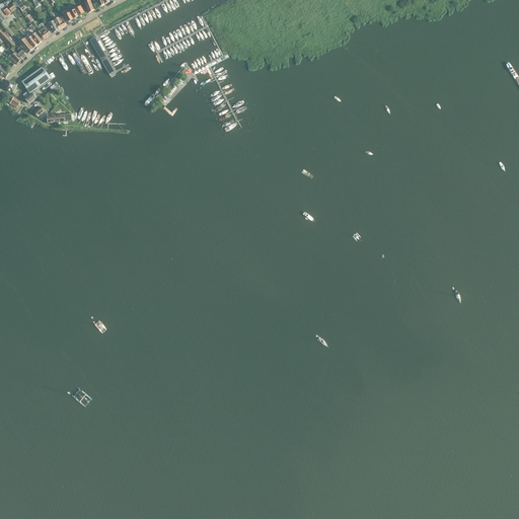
[(26,8),(22,4),(19,0),(20,0),(12,0),(14,2),(17,7),(21,12),(22,11),(23,12),(24,11),(23,10),(26,8)]
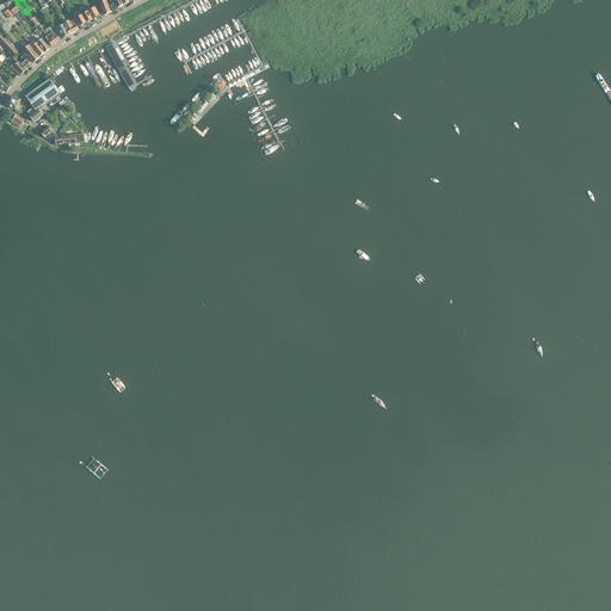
[(44,5),(41,0),(35,0),(41,11),(45,8),(44,5)]
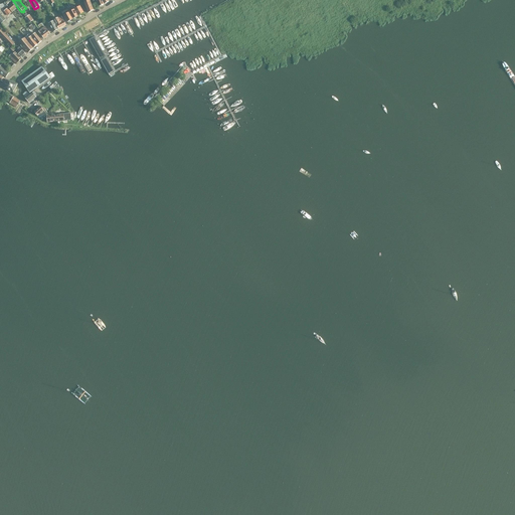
[(94,10),(90,0),(87,1),(86,0),(82,0),(84,3),(83,3),(88,13),(94,10)]
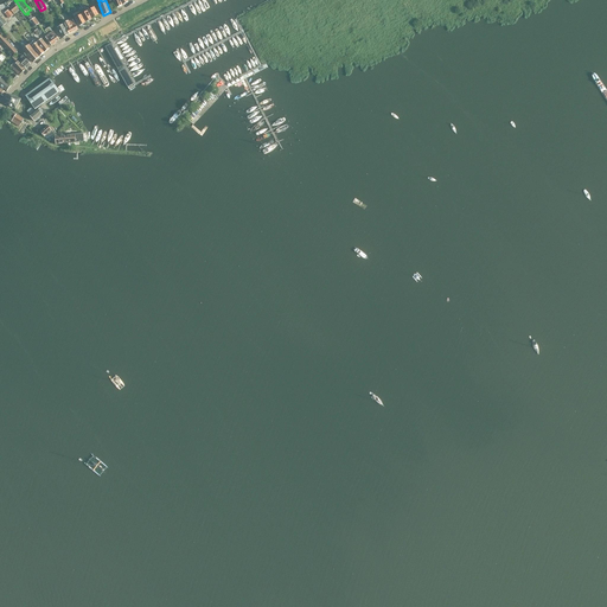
[(18,10),(20,8),(17,2),(14,4),(10,8),(14,13),(19,10),(18,10)]
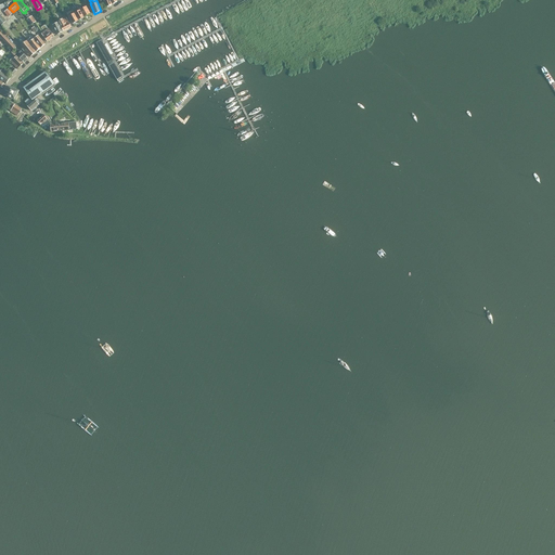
[(85,17),(80,11),(78,8),(73,11),(74,14),(78,21),(85,17)]
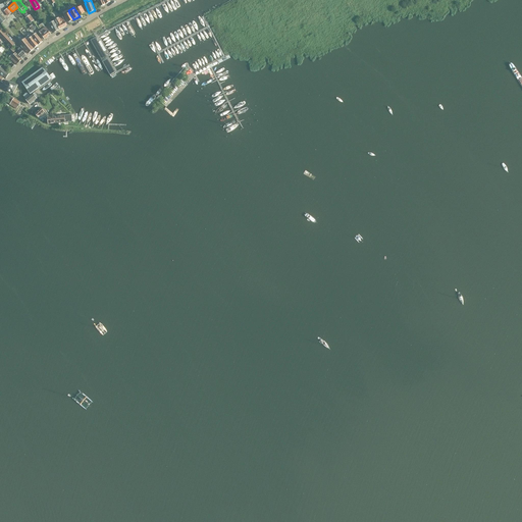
[(85,13),(81,7),(75,10),(80,16),(85,13)]
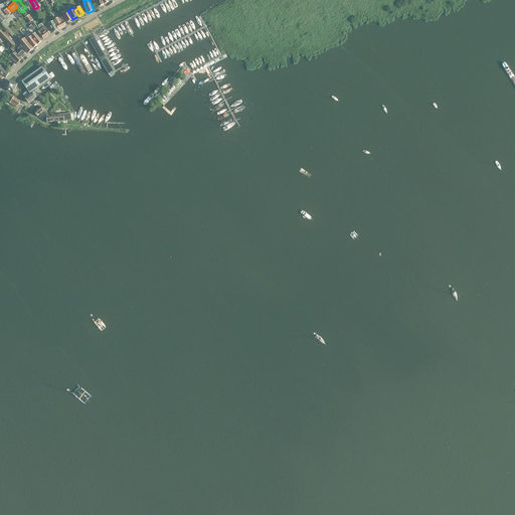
[(72,19),(68,13),(67,10),(66,9),(61,12),(67,22),(70,21),(72,19)]
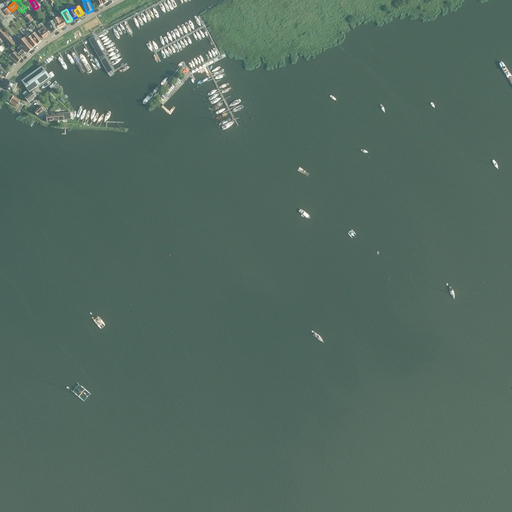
[(66,25),(62,19),(62,18),(61,18),(59,18),(58,17),(56,18),(57,19),(54,21),(58,29),(66,25)]
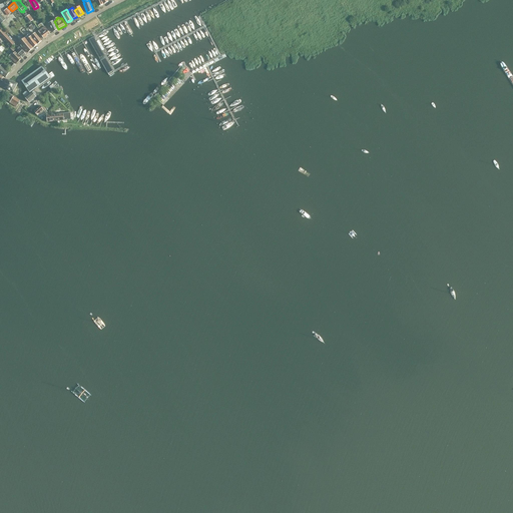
[(58,30),(53,22),(48,25),(52,32),(58,30)]
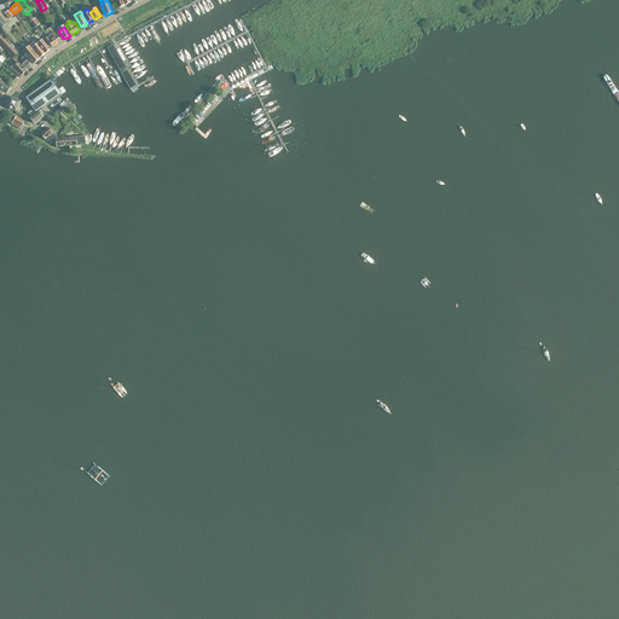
[(61,41),(55,33),(52,30),(51,28),(46,32),(48,35),(48,36),(46,39),(52,47),(61,41)]
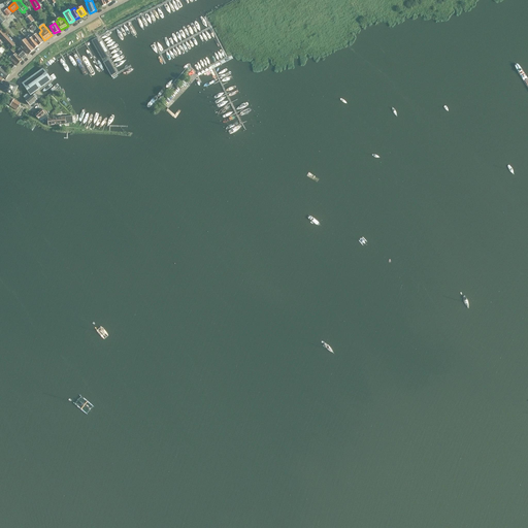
[(14,45),(0,29),(0,35),(11,48),(14,45)]
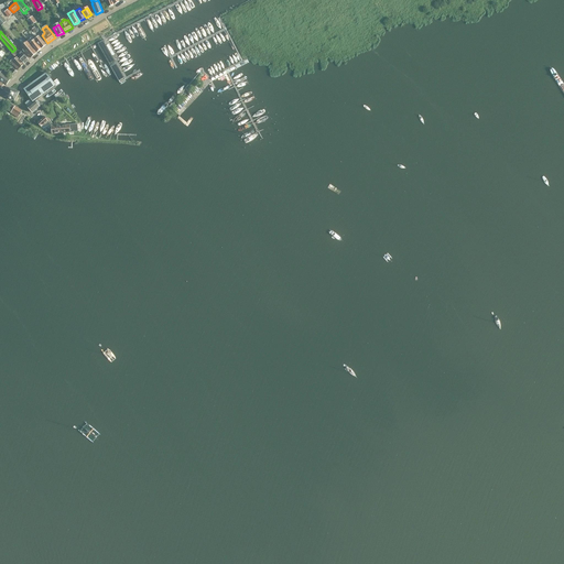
[(45,45),(39,36),(34,40),(42,49),(45,45)]
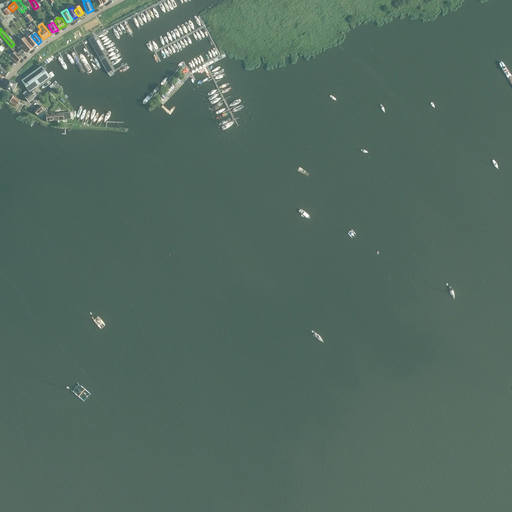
[(37,44),(31,36),(27,39),(33,47),(37,44)]
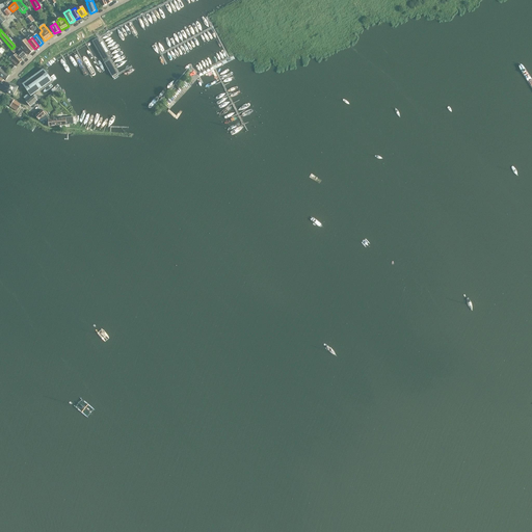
[(103,60),(108,58),(97,38),(92,42),(103,60)]
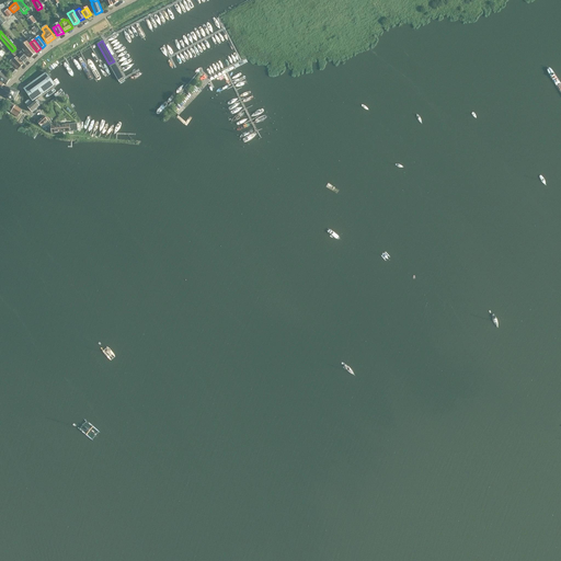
[(36,52),(27,42),(21,47),(24,50),(31,58),(36,53),(36,52)]
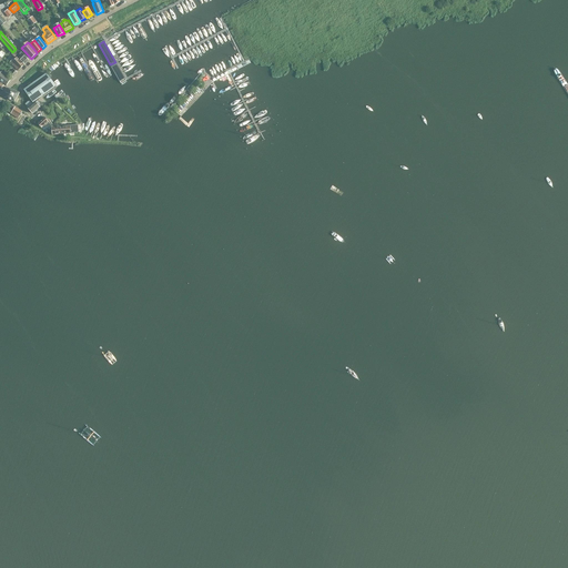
[(28,60),(21,52),(19,54),(21,57),(18,59),(24,64),(28,60)]
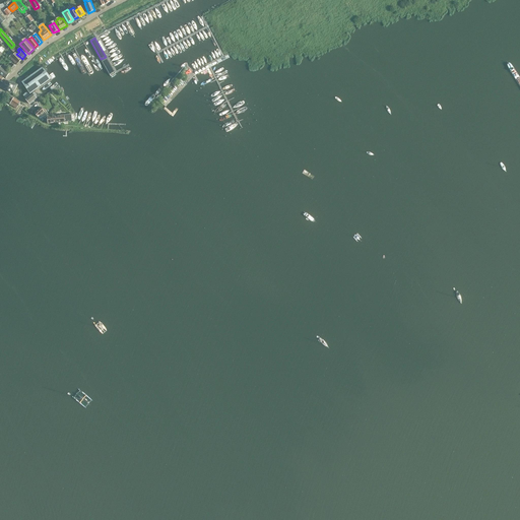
[(21,59),(15,53),(13,55),(12,54),(9,57),(16,65),(21,59)]
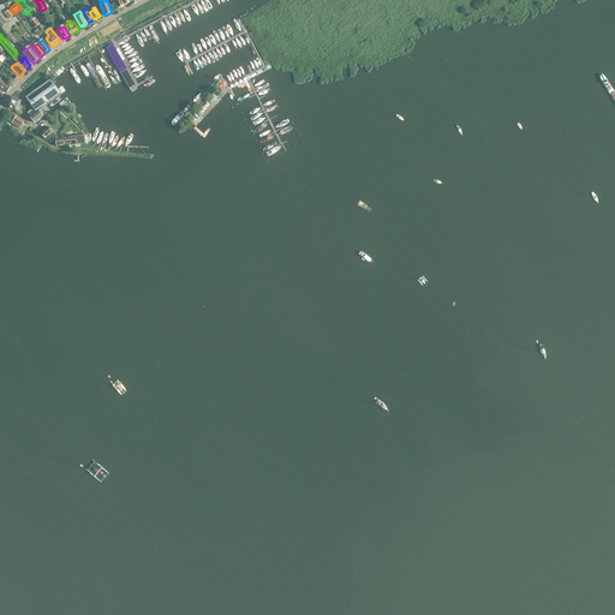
[(120,72),(130,90),(136,87),(126,70),(120,72)]
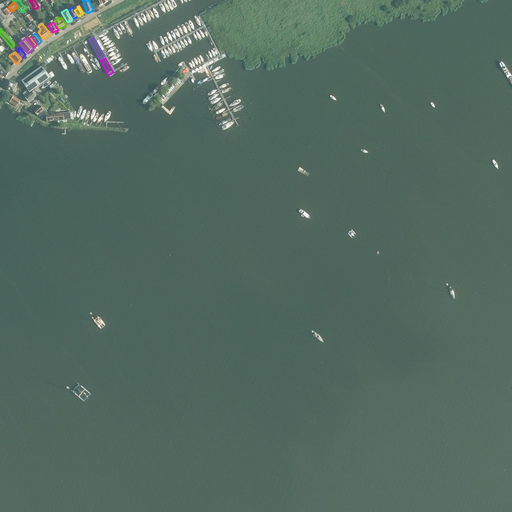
[(9,72),(5,69),(6,69),(1,64),(0,65),(0,73),(1,75),(2,74),(5,77),(9,72)]
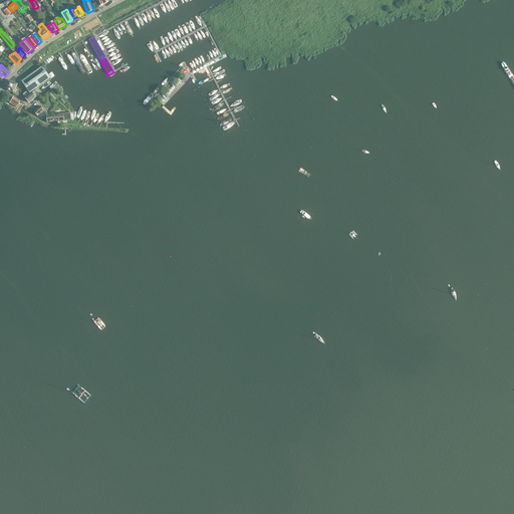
[(23,80),(21,81),(23,83),(30,93),(31,91),(50,78),(46,72),(42,66),(28,76),(24,79),(23,80)]
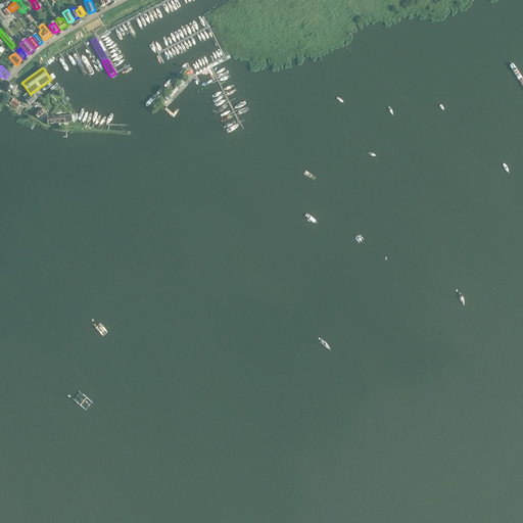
[(13,94),(18,86),(12,83),(9,82),(4,90),(7,91),(7,92),(8,92),(13,94)]
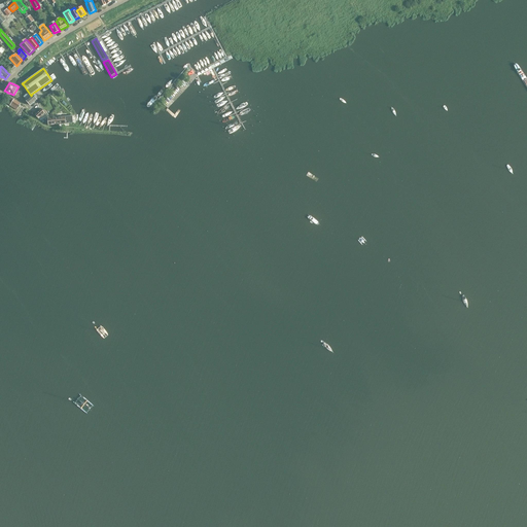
[(30,105),(37,100),(33,95),(30,97),(28,93),(24,97),(26,100),(30,105)]
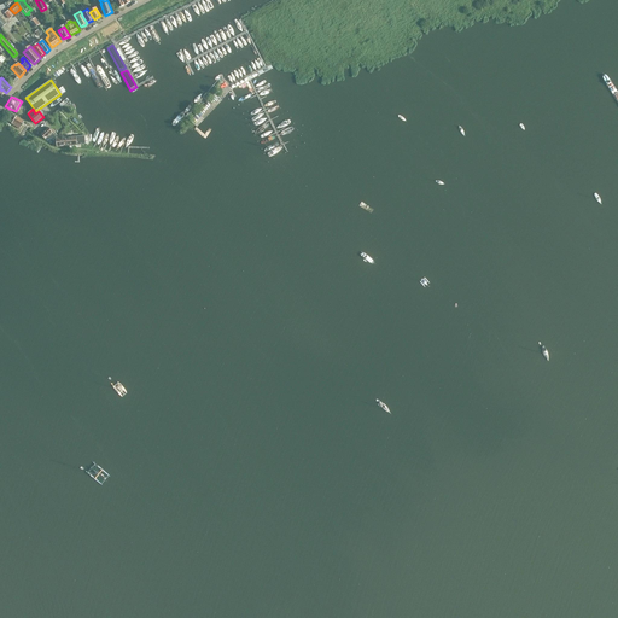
[(24,122),(12,115),(9,121),(12,123),(19,129),(22,126),(24,122)]
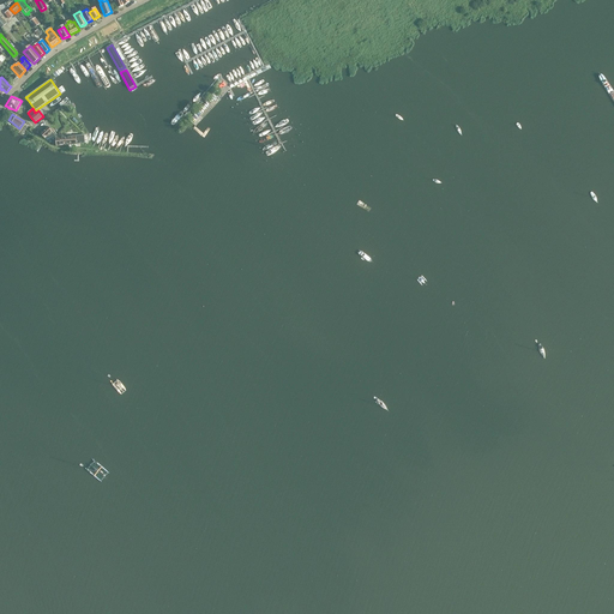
[(85,143),(84,136),(67,137),(67,136),(59,137),(55,137),(53,133),(49,128),(41,136),(46,140),(48,138),(53,144),(56,144),(56,146),(85,143)]
